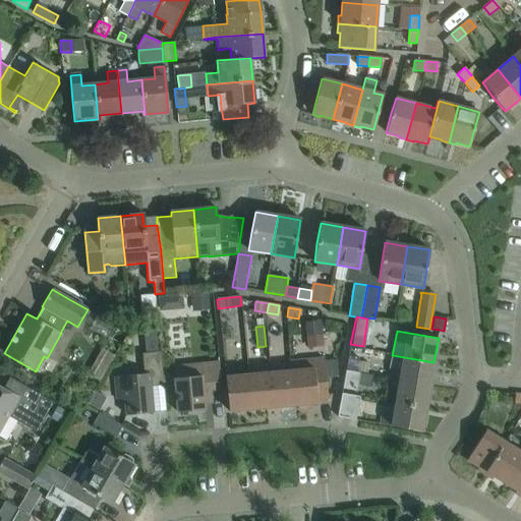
[(239,336),(242,350),(256,346),(253,332),(239,336)]
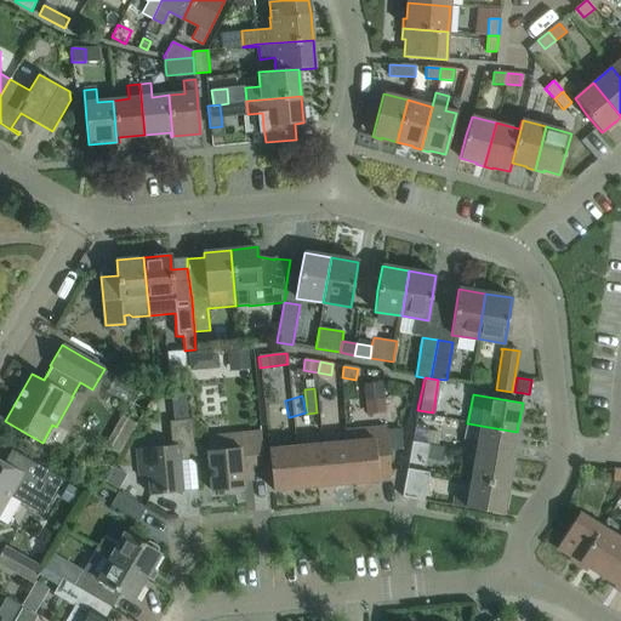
[(194,460),(193,436),(191,420),(167,422),(170,448),(136,450),(138,477),(148,476),(149,495),(182,493),(178,461),(194,460)]
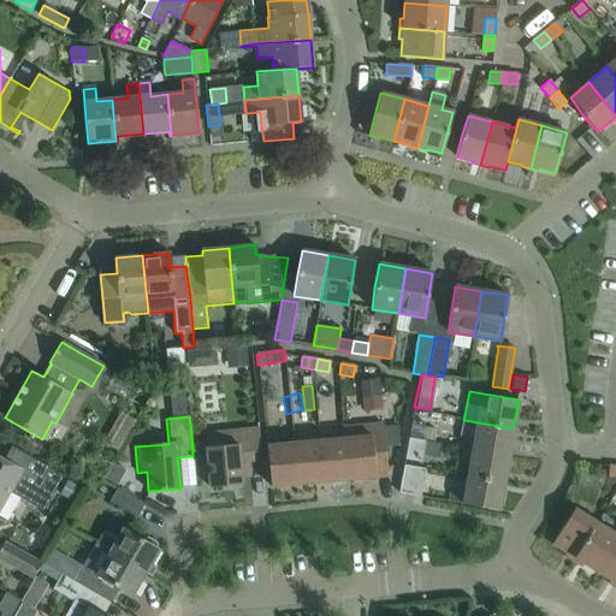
[(509,455),(513,428),(478,422),(465,420),(460,446),(509,455)]
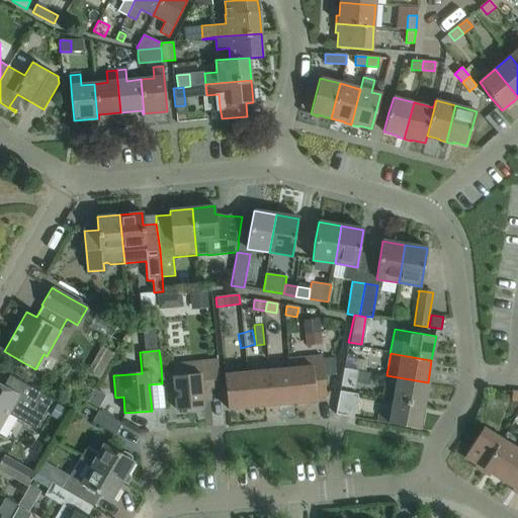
[(296,358),(300,403),(316,401),(316,399),(325,399),(325,401),(326,400),(322,356),(296,358)]
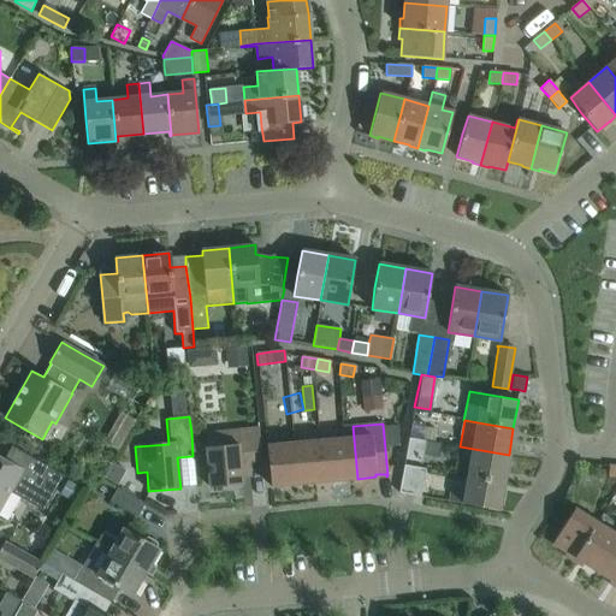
[(0,438),(9,442),(13,430),(0,425),(0,438)]
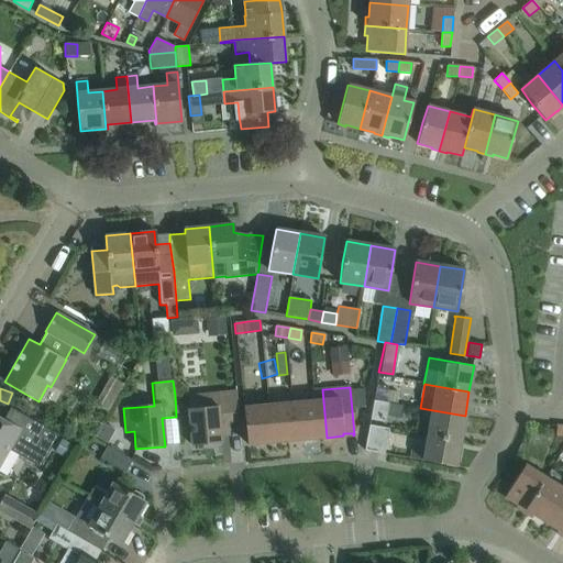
[(300,440),(327,438),(322,389),(313,390),(313,400),(297,403),(300,440)]
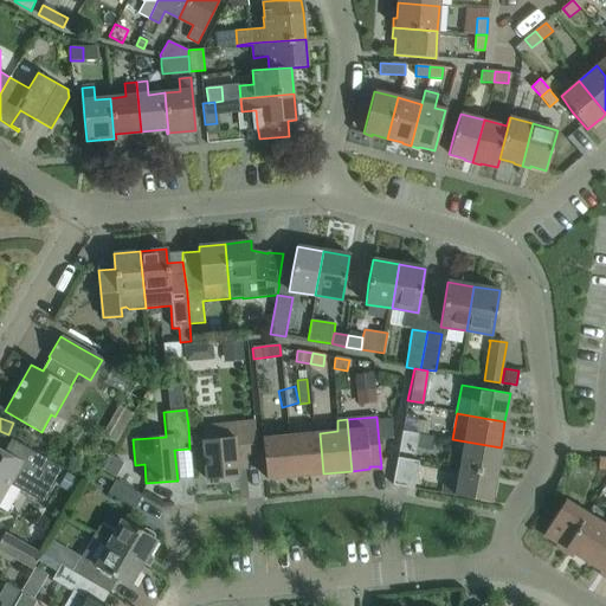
[(403,431),(418,433),(419,423),(404,419),(403,431)]
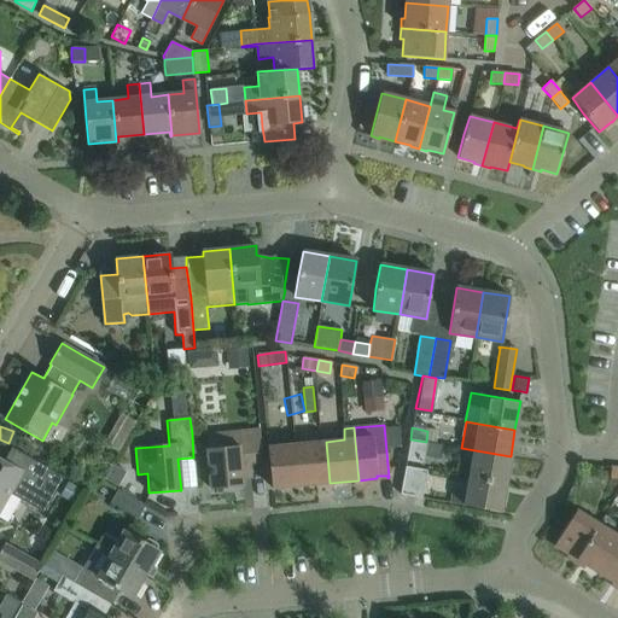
[(262,461),(260,430),(205,435),(207,449),(208,465),(210,489),(243,487),(242,477),(249,477),(249,479),(251,479),(249,462),(262,461)]
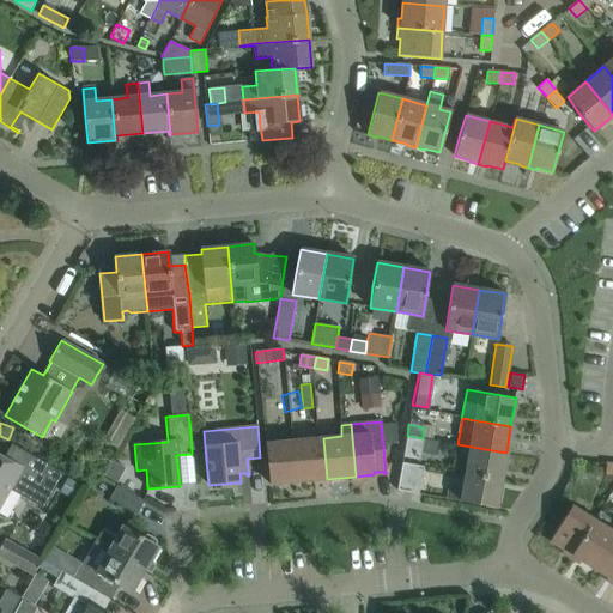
[(419,460),(423,438),(407,436),(404,457),(419,460)]
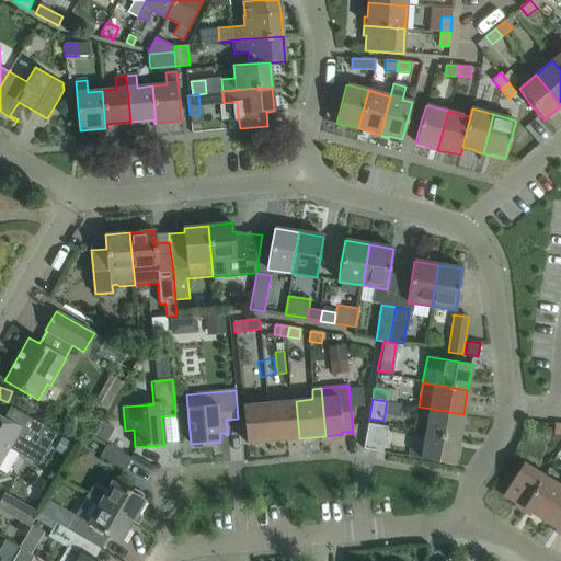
[(273,441),(299,438),(296,401),(270,403),(273,441)]
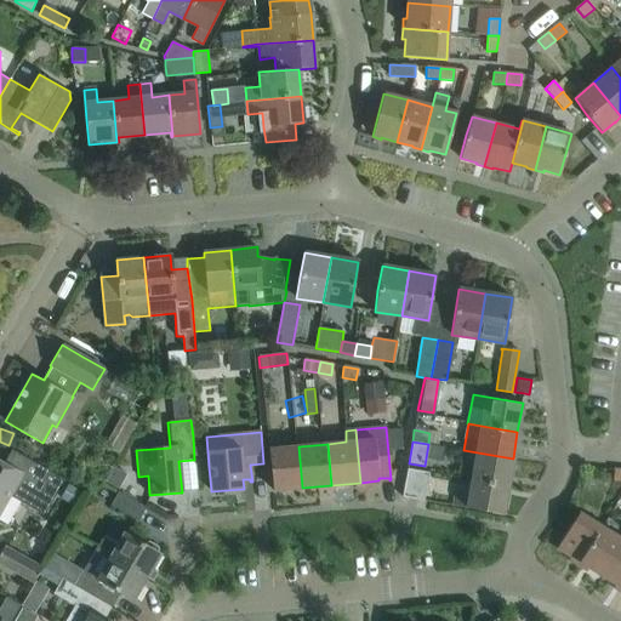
[(273,490),(302,488),(298,446),(268,449),(271,466),(273,490)]
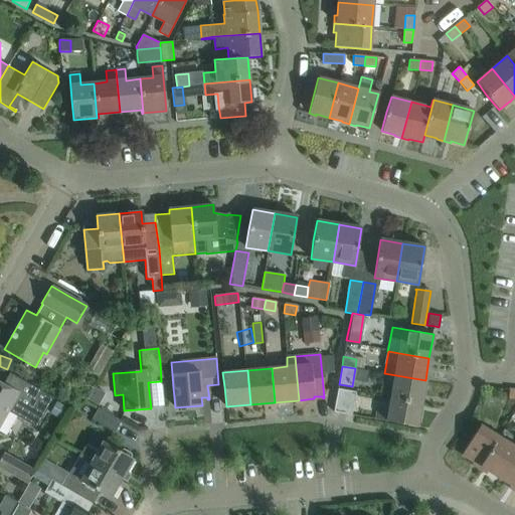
[(53,397),(27,382),(9,372),(2,384),(0,382),(0,422),(7,410),(36,427),(53,397)]
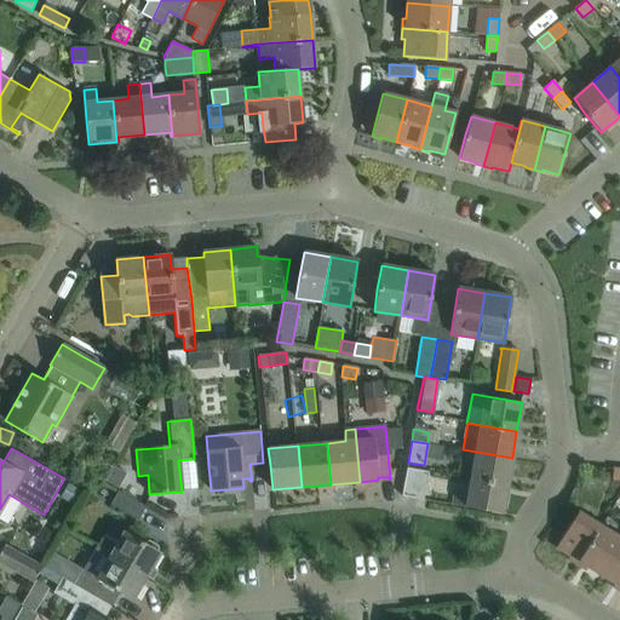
[(507,486),(512,458),(463,449),(460,461),(474,464),(471,478),(507,486)]
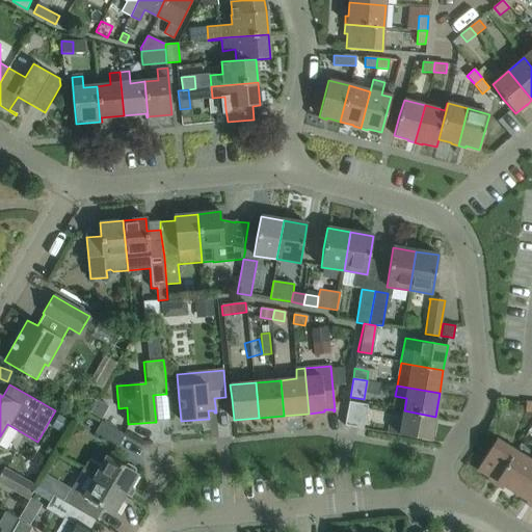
[(367,404),(349,401),(348,405),(344,426),(363,429),(366,408),(367,404)]
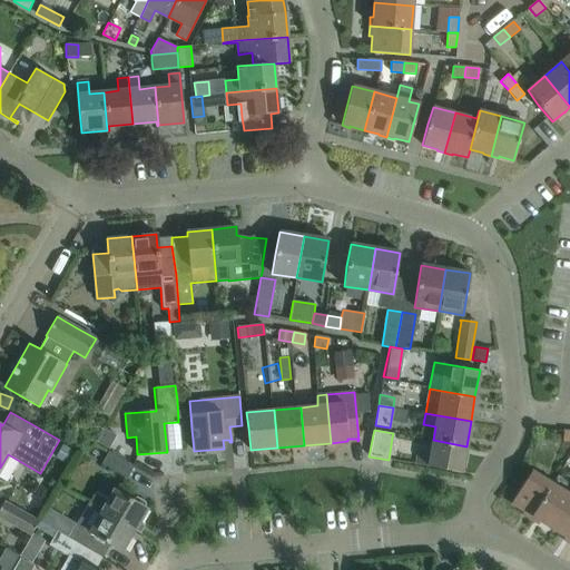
[(462,472),(467,446),(433,440),(430,455),(418,453),(416,464),(462,472)]
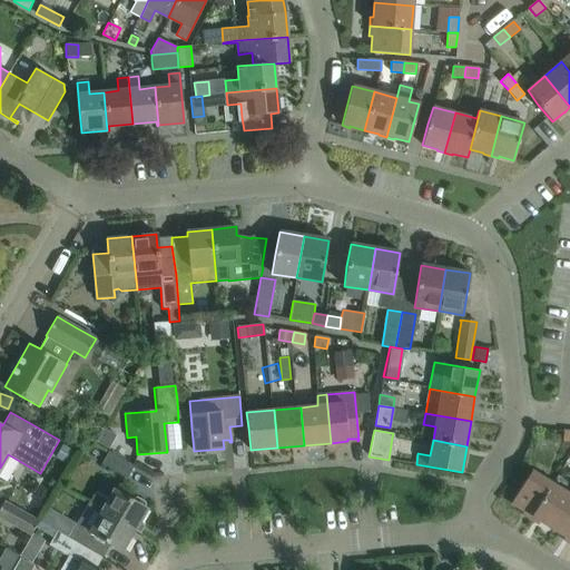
[(61,446),(56,457),(66,462),(71,452),(61,446)]
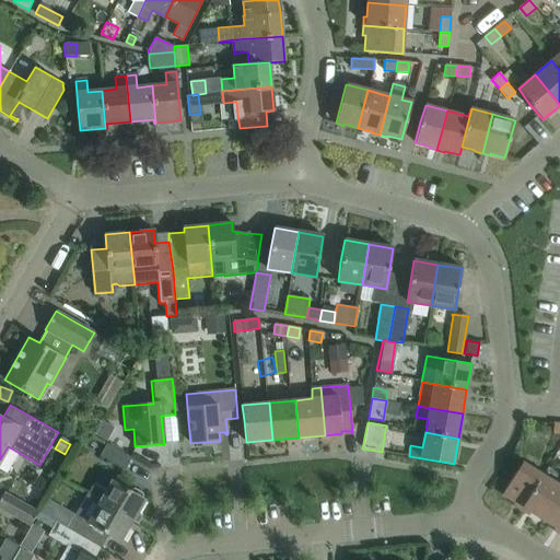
[(112,447),(107,443),(100,455),(105,459),(125,470),(131,457),(112,447)]
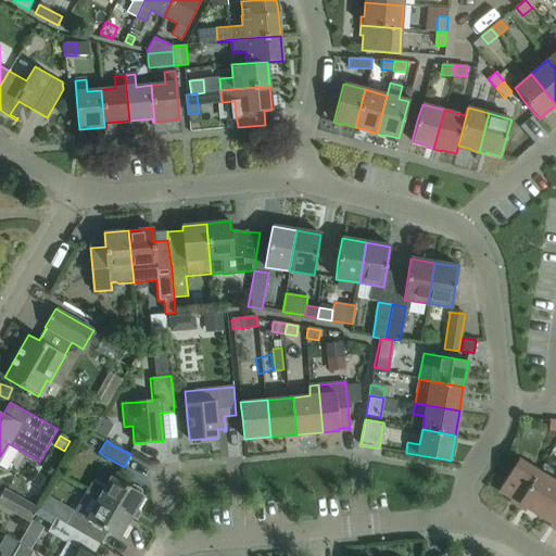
[(517,507),(539,471),(518,459),(498,491),(510,498),(508,502),(517,507)]
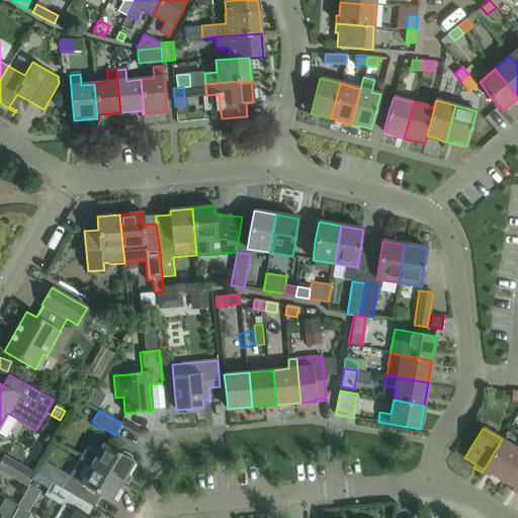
[(502,481),(517,454),(517,449),(502,439),(482,472),(489,477),(491,473),(502,481)]
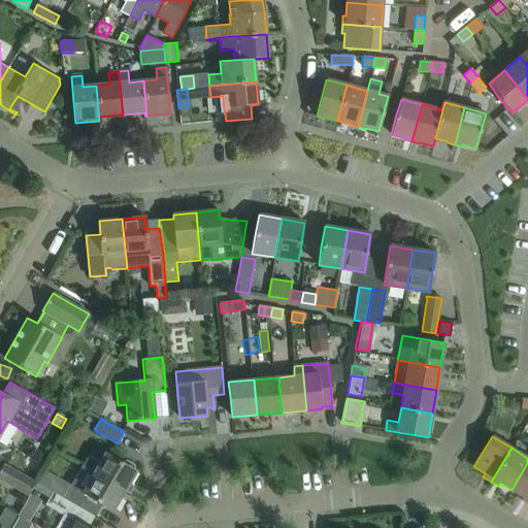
[(88,455),(81,466),(128,492),(133,485),(129,483),(135,471),(131,469),(131,466),(126,462),(123,463),(106,453),(100,463),(88,455)]
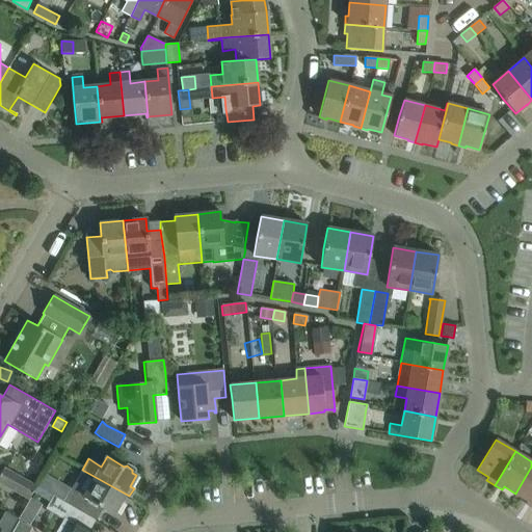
[(531,467),(515,494),(527,501),(525,504),(531,508),(531,467)]
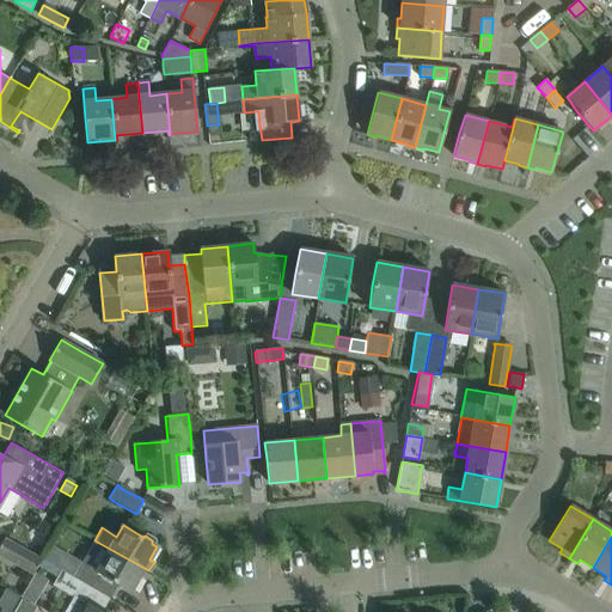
[(41,563),(42,560),(4,538),(0,545),(0,556),(32,575),(41,563)]
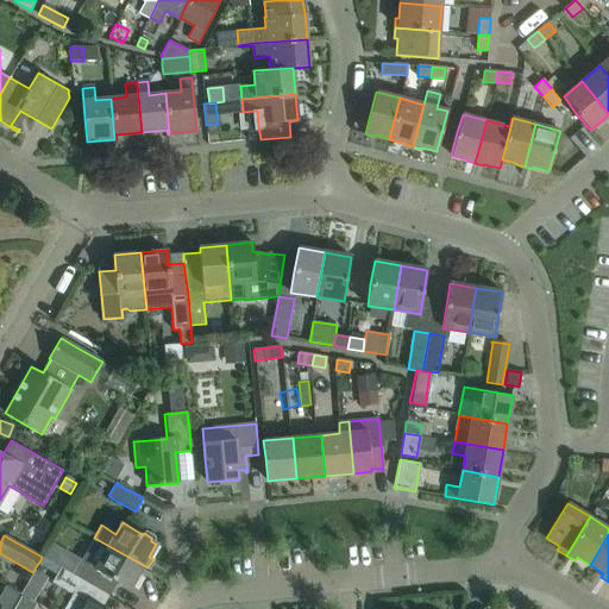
[(130,589),(143,566),(94,538),(88,550),(82,560),(81,559),(73,575),(110,596),(117,582),(130,589)]
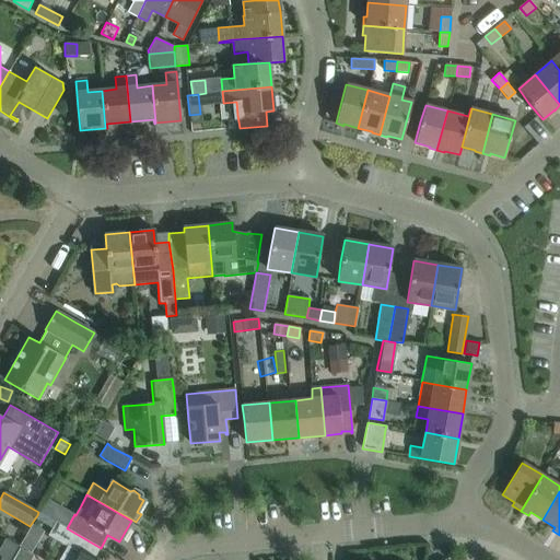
[(55,525),(56,522),(39,511),(37,515),(55,525)]
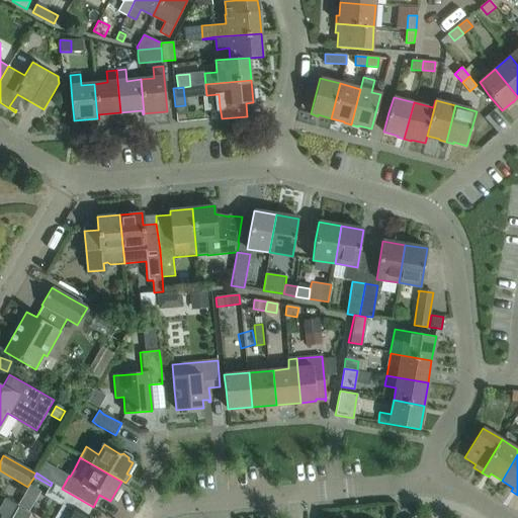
[(93,507),(62,489),(52,483),(51,486),(45,495),(63,506),(58,514),(55,517),(84,517),(72,511),(78,499),(92,507),(93,507)]
